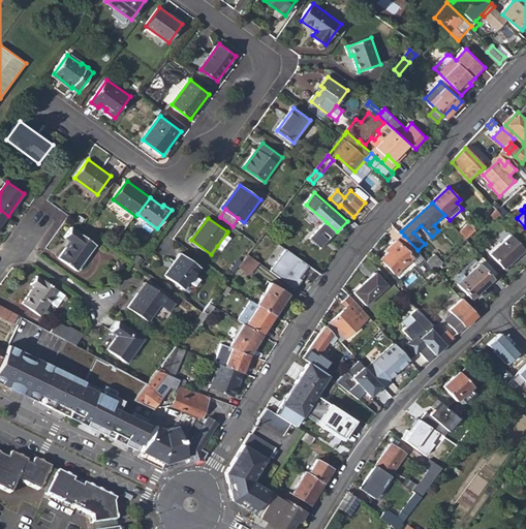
[(323,248),(337,231),(327,222),(312,238),(323,248)]
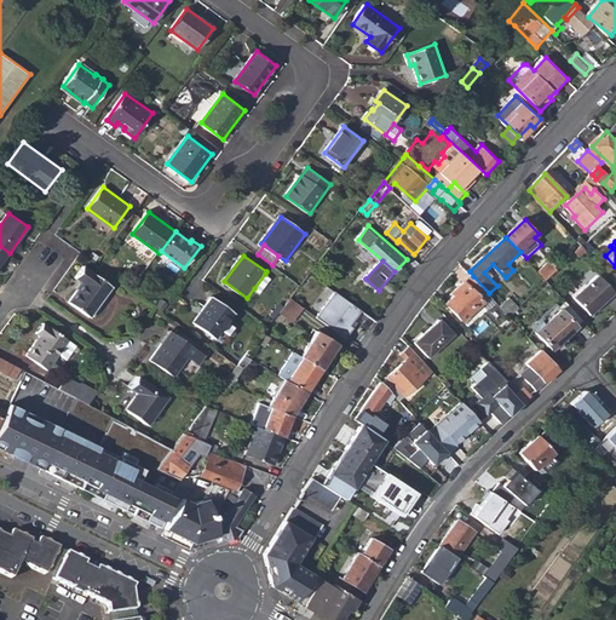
[(550,260),(539,271),(547,281),(558,269),(550,260)]
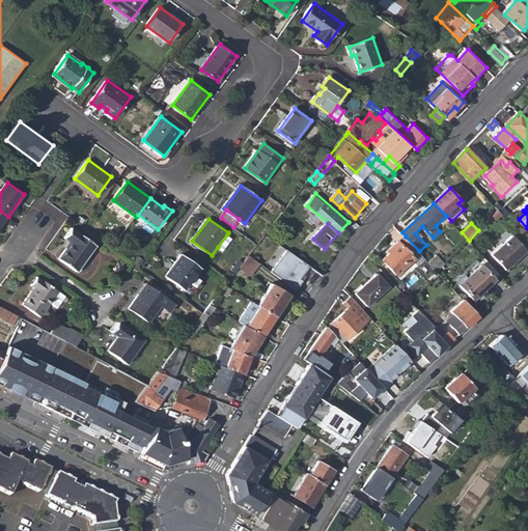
[(72,242),(60,258),(79,272),(98,245),(73,228),(66,238),(72,242)]
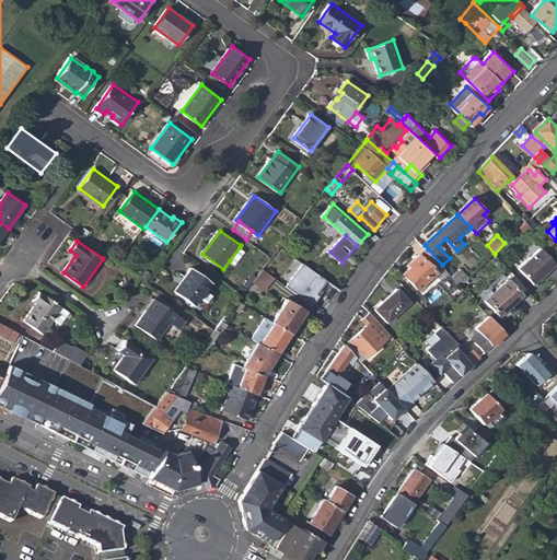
[(230,260),(236,265),(246,252),(240,247),(230,260)]
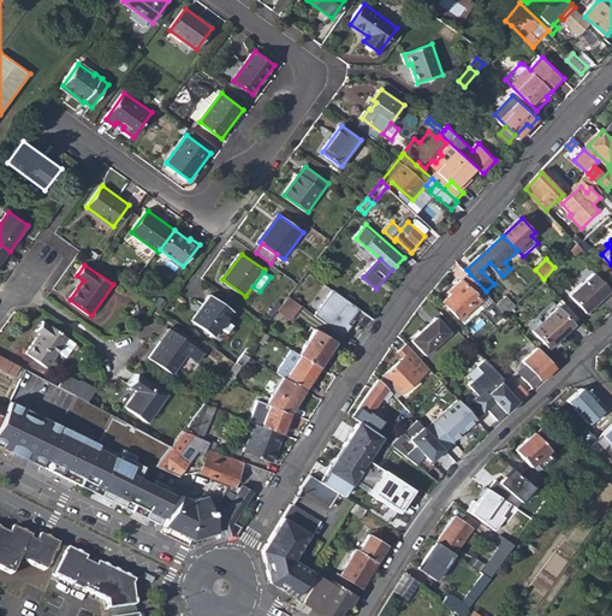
[(588,313),(611,292),(611,290),(594,273),(571,295),(588,313)]
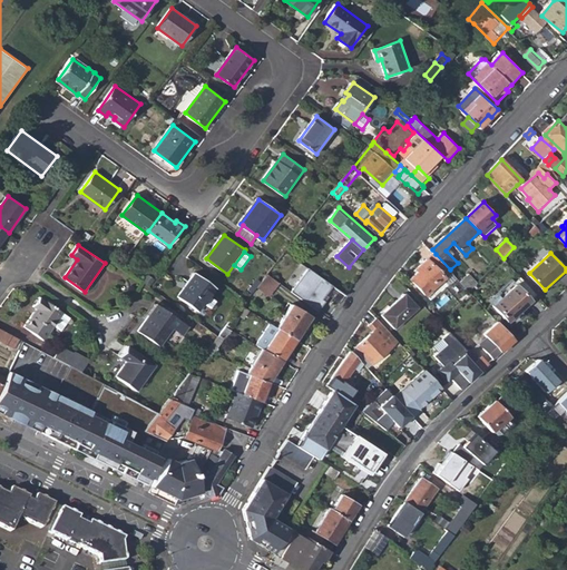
[(419,272),(411,278),(428,296),(447,278),(453,273),(450,269),(436,254),(420,267),(421,269),(419,272)]
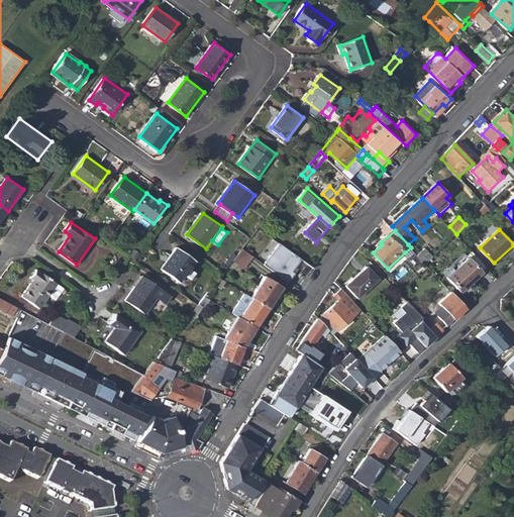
[(267,264),(291,282),(298,273),(295,272),(305,261),(282,243),(267,264)]
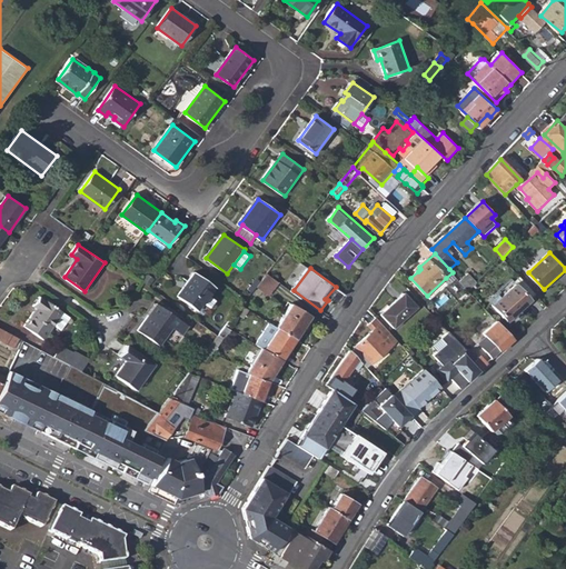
[(196,272),(179,296),(199,311),(200,310),(207,315),(216,301),(209,297),(217,287),(196,272)]
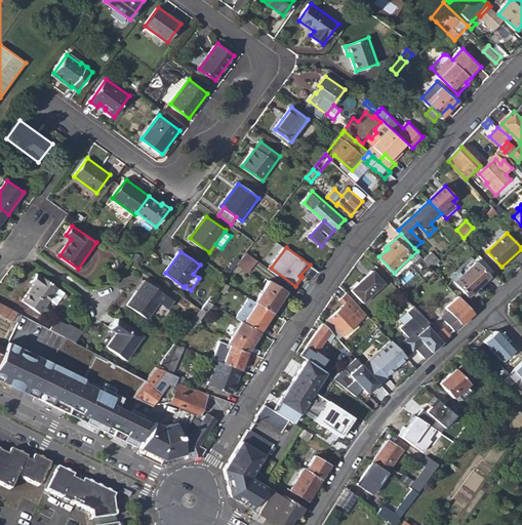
[(411,256),(417,261),(423,256),(417,251),(411,256)]
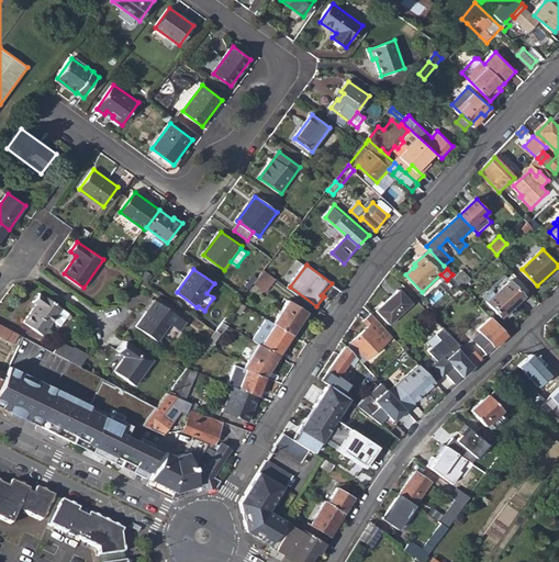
[(265,270),(255,283),(268,292),(277,280),(265,270)]
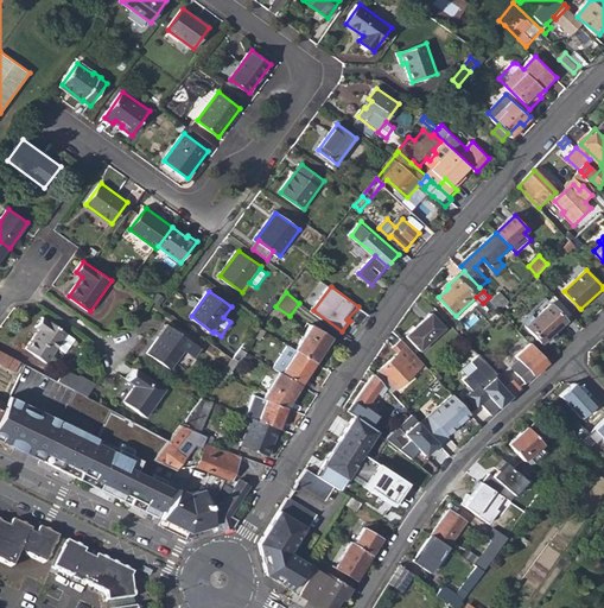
[(501,310),(510,302),(501,292),(491,301),(501,310)]
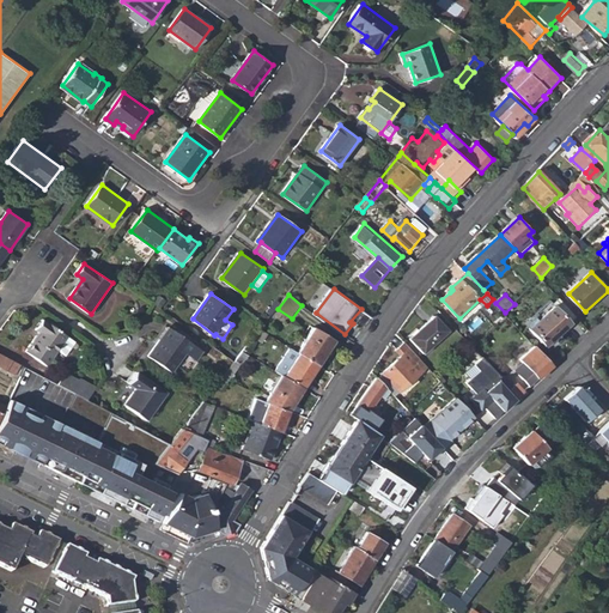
[(573,320),(578,316),(562,298),(558,302),(573,320)]
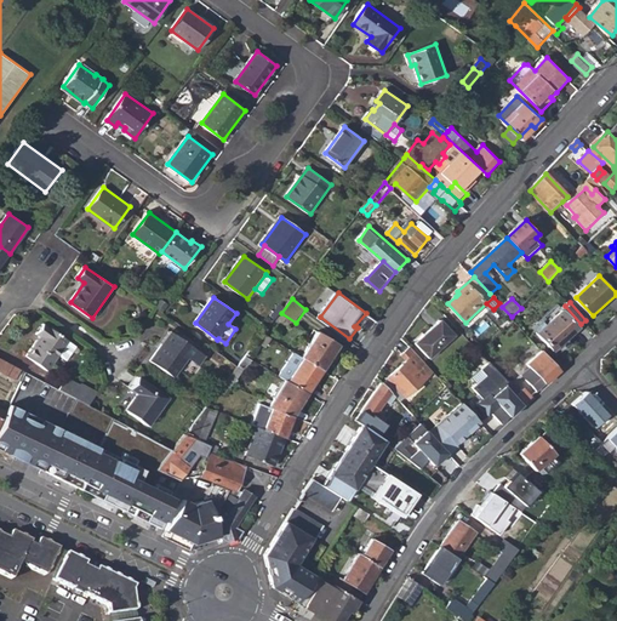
[(521,308),(512,317),(515,320),(524,311),(521,308)]
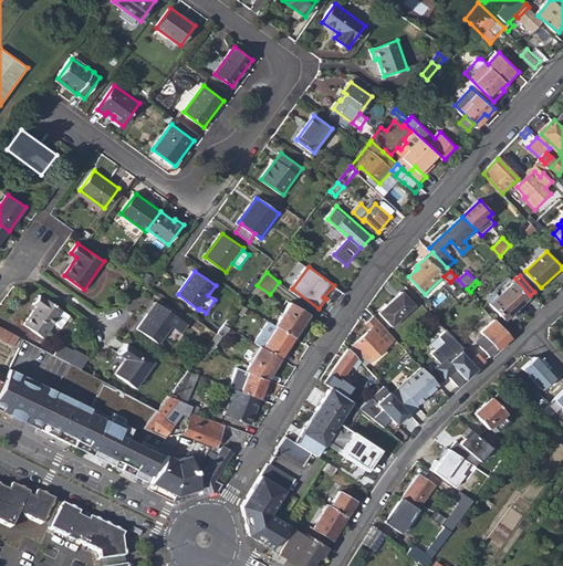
[(510,292),(494,306),(507,320),(529,299),(514,282),(507,289),(510,292)]
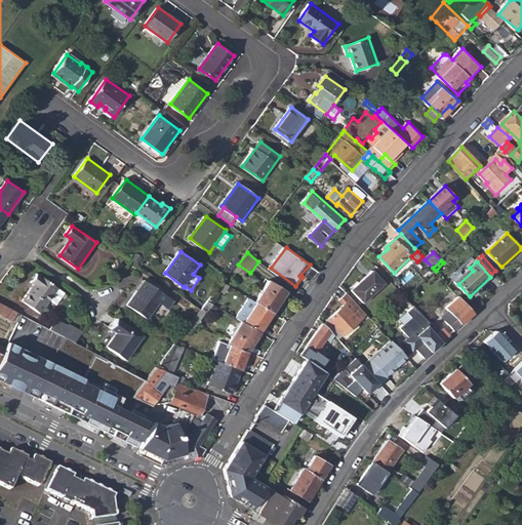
[(455,281),(458,284),(473,271),(470,268),(455,281)]
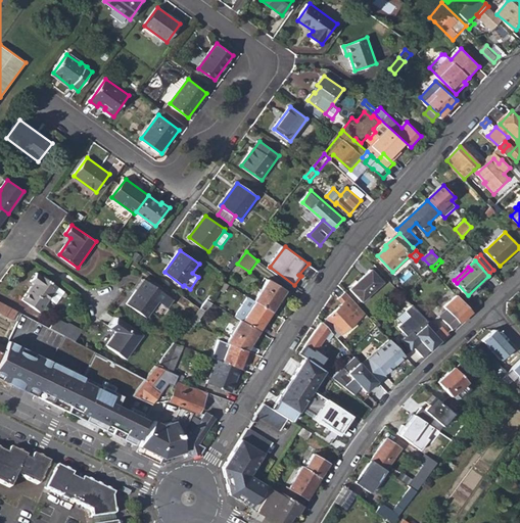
[(372,270),(351,289),(364,301),(384,282),(372,270)]
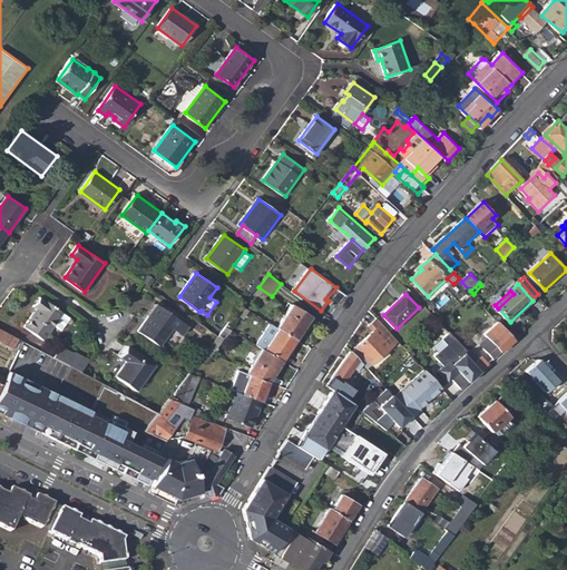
[(38,310),(27,326),(46,341),(56,325),(64,330),(71,316),(65,312),(42,296),(36,307),(38,310)]
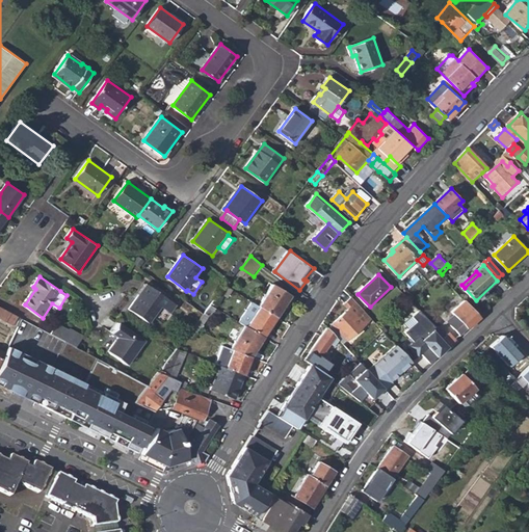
[(150,323),(161,307),(170,313),(177,304),(168,298),(149,285),(141,295),(140,294),(130,309),(150,323)]
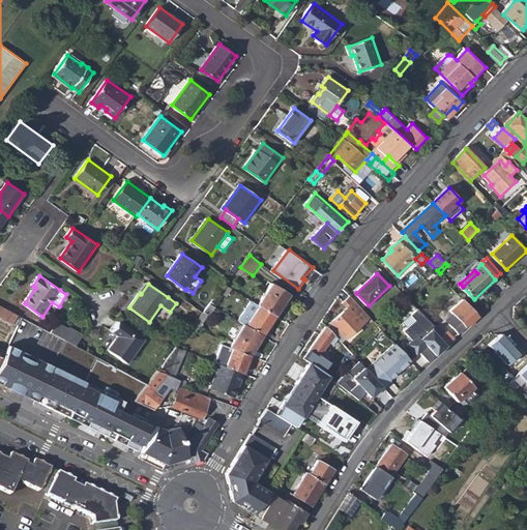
[(272,284),(259,304),(276,316),(290,294),(272,284)]
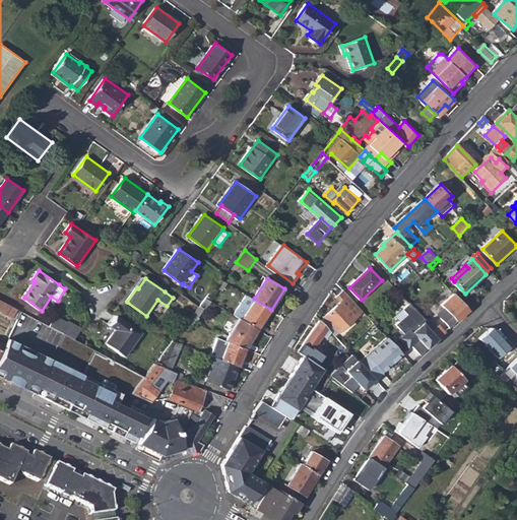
[(222,279),(216,286),(222,289),(228,282),(222,279)]
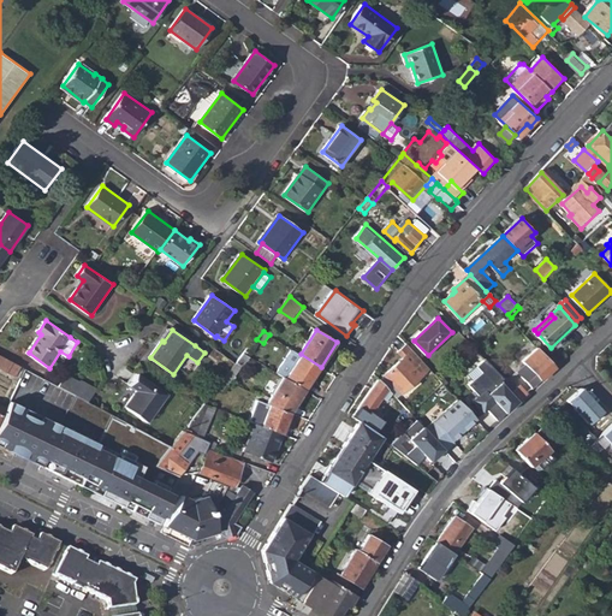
[(405,357),(385,375),(403,395),(427,373),(432,369),(423,360),(409,343),(399,351),(405,357)]
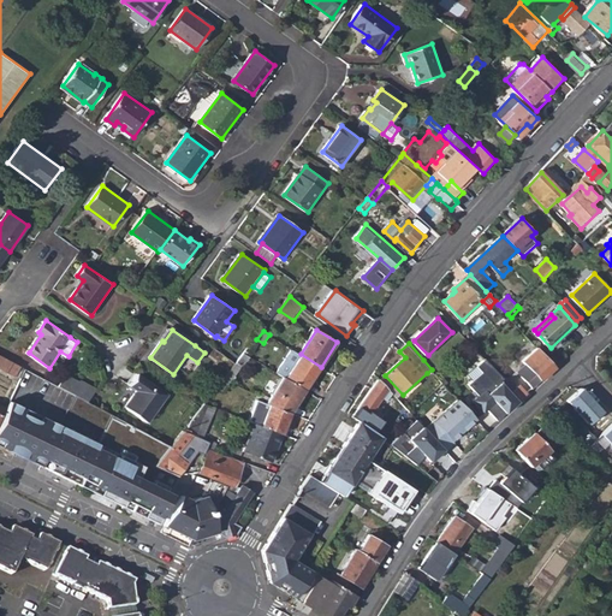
[(534,389),(557,367),(539,347),(524,360),(528,365),(521,371),(526,374),(523,377),(534,389)]
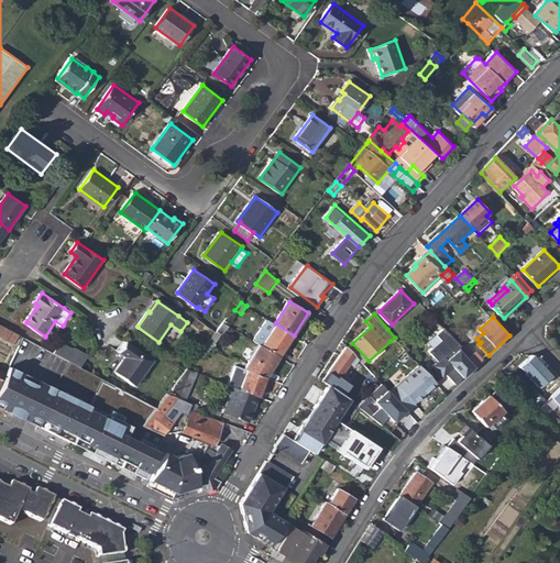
[(268,320),(254,340),(260,344),(280,356),(294,335),(275,323),(268,320)]
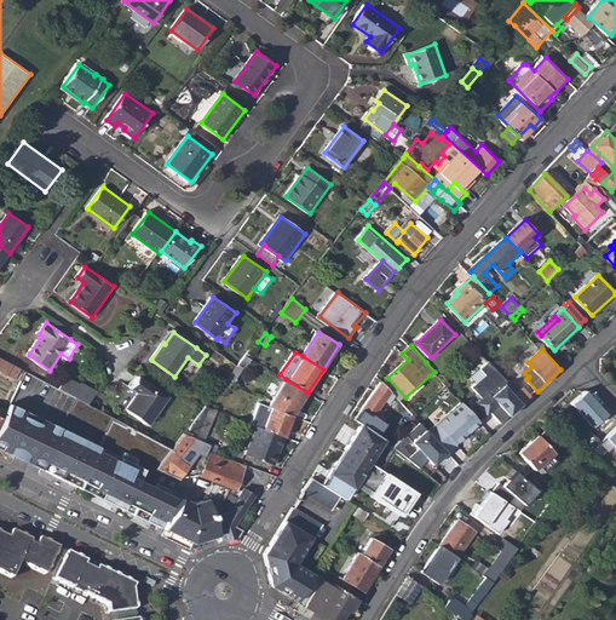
[(239,366),(226,382),(235,385),(253,359),(247,355),(239,366)]
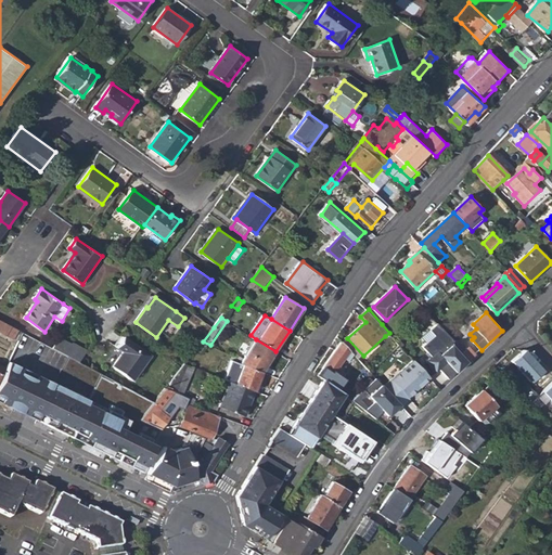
[(0,330),(16,338),(21,331),(0,319),(0,330)]
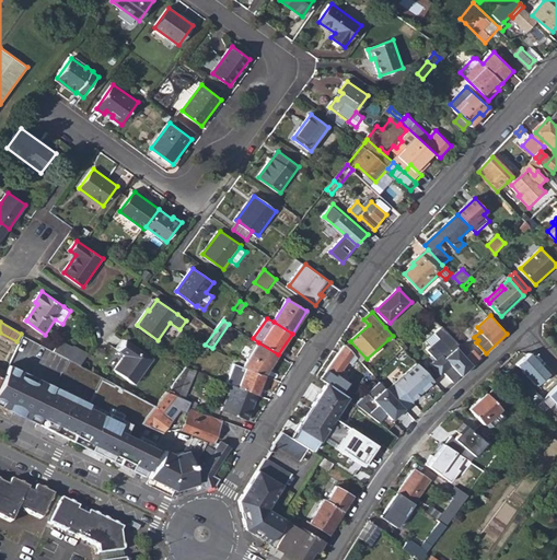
[(440,362),(460,346),(443,326),(436,333),(440,339),(428,347),(440,362)]
